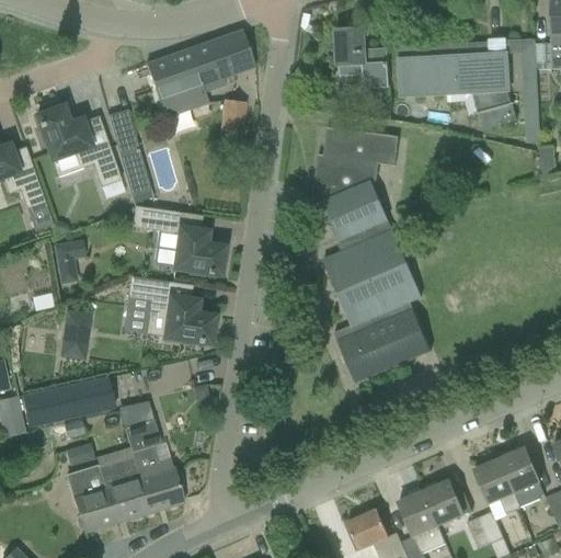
[(550,0),(552,68),(560,67),(560,0),(550,0)]
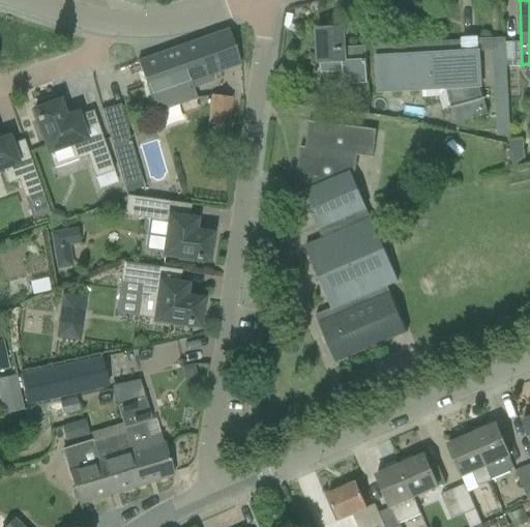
[(365,46),(353,46),(344,47),(344,38),(345,38),(344,25),(317,26),(319,61),(321,61),(321,70),(343,69),(344,82),(367,81),(365,46)]
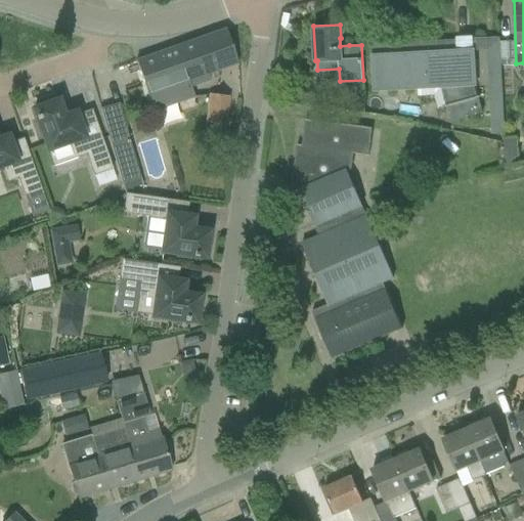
[(208,72),(237,61),(226,28),(136,59),(148,95),(154,110),(178,101),(197,95),(192,85),(211,79),(208,72)]
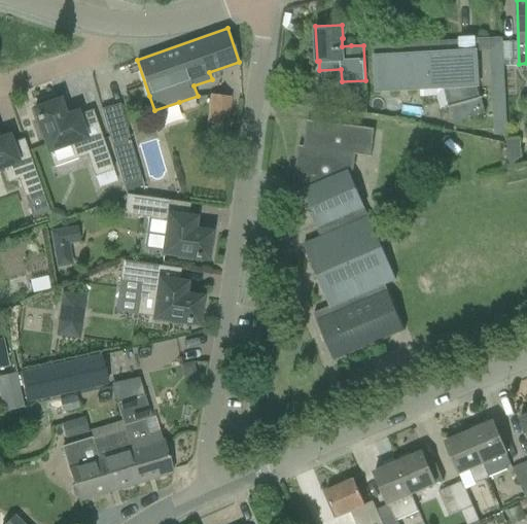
[(477,49),(491,49),(490,38),(476,39),(475,36),(460,36),(460,40),(375,44),(377,89),(444,85),(453,119),(453,121),(486,112),(478,83),(479,83),(477,49)]
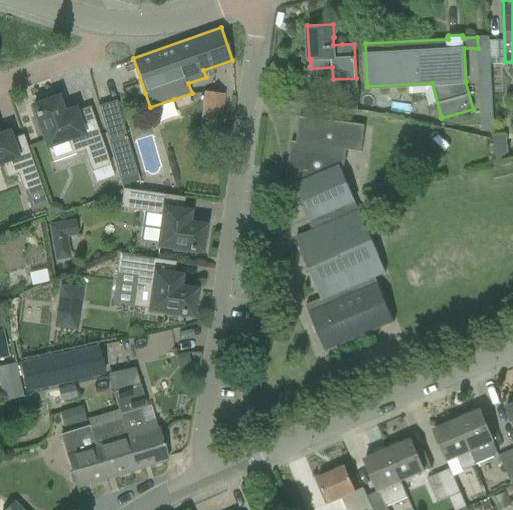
[(489,62),(505,61),(504,38),(488,38),(489,62)]
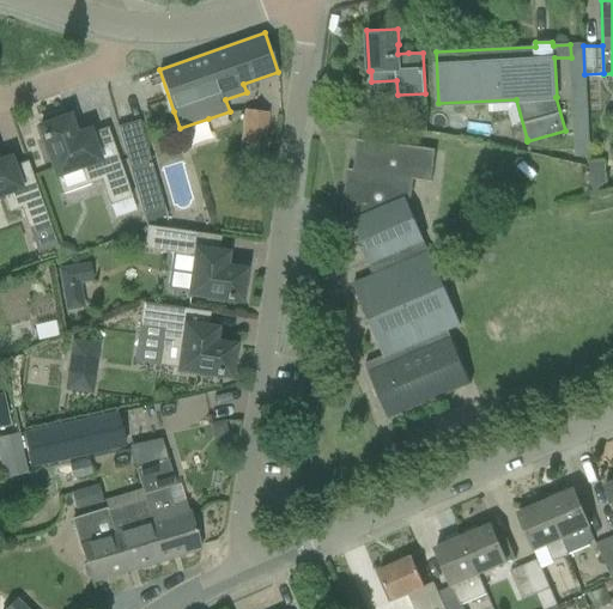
[(244,107),(241,141),(262,144),(267,110),(244,107)]
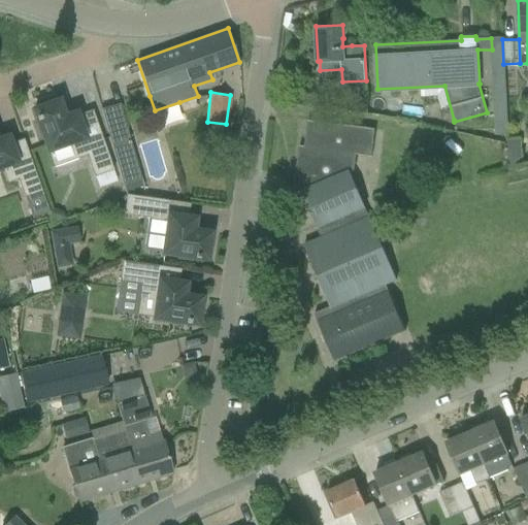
[(54,164),(76,157),(87,153),(95,174),(112,168),(101,136),(87,142),(76,111),(64,116),(59,99),(54,101),(52,98),(38,103),(39,106),(34,108),(38,122),(35,123),(40,137),(43,135),(54,164)]
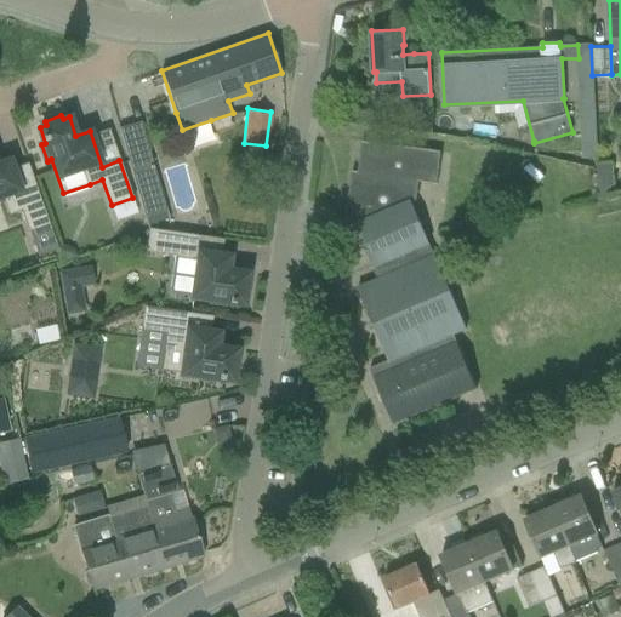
[(140,120),(119,126),(147,224),(169,217),(140,120)]
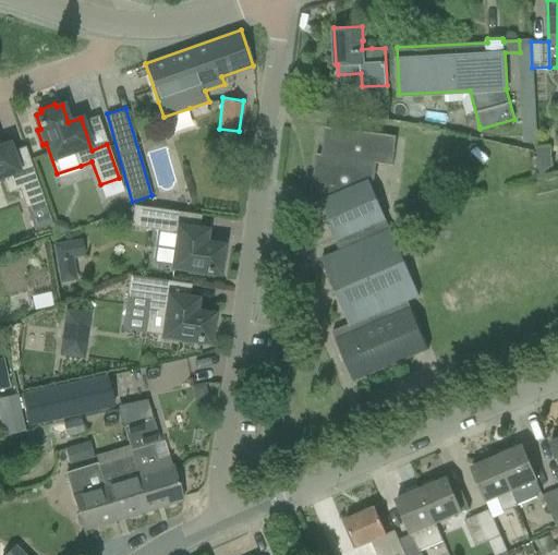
[(524,140),(536,140),(535,119),(523,119),(524,140)]
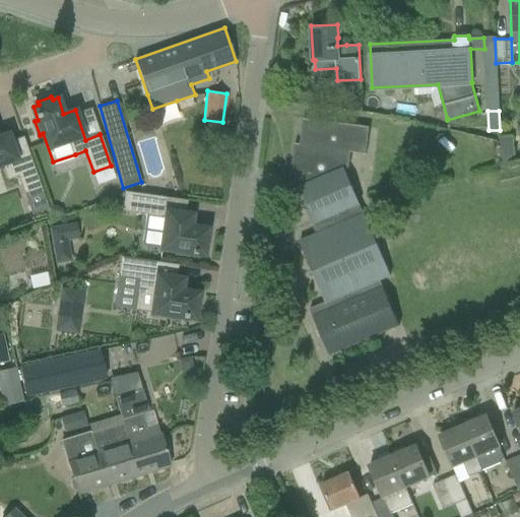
[(298,188),(317,233),(364,212),(345,168),(349,166),(351,150),(367,152),(370,126),(303,117),(300,142),(295,142),(288,192),(298,188)]
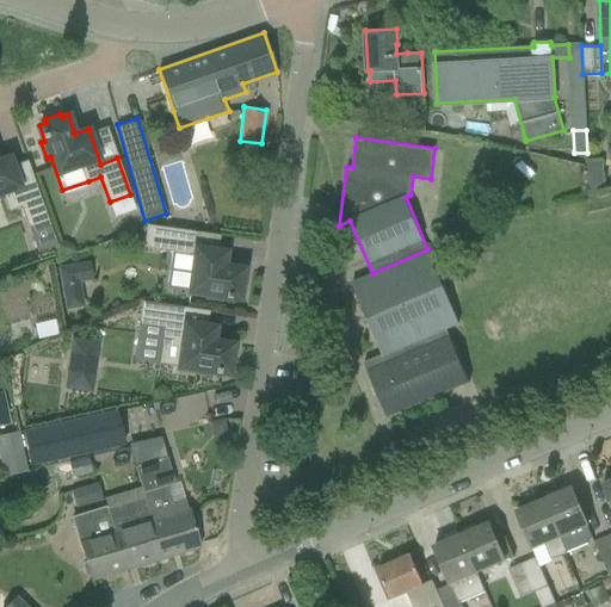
[(56,245),(47,218),(48,218),(36,186),(22,192),(10,156),(0,160),(0,191),(2,191),(8,209),(22,204),(29,224),(38,251),(56,245)]
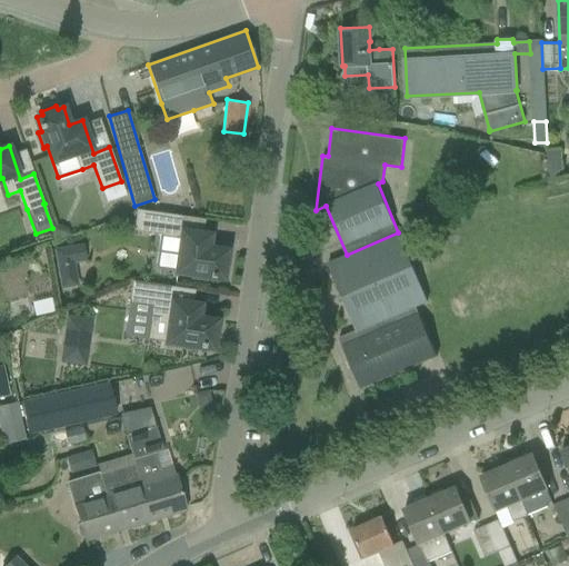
[(562,168),(561,146),(547,147),(548,169),(562,168)]
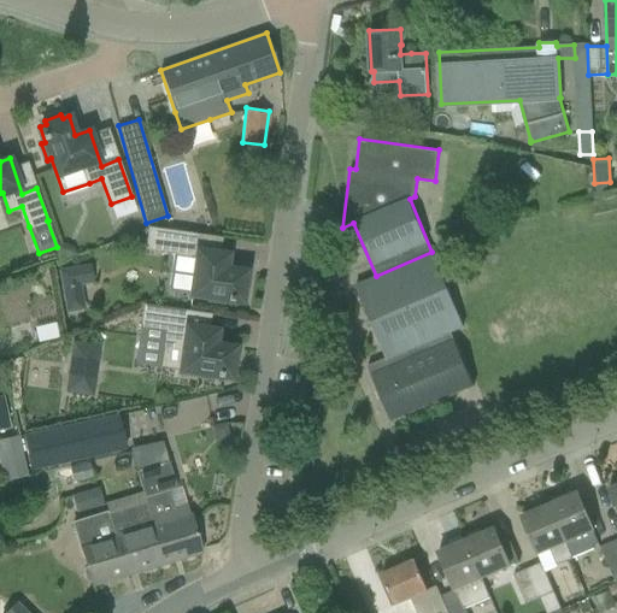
[(148,227),(146,247),(174,251),(189,253),(192,233),(148,227)]
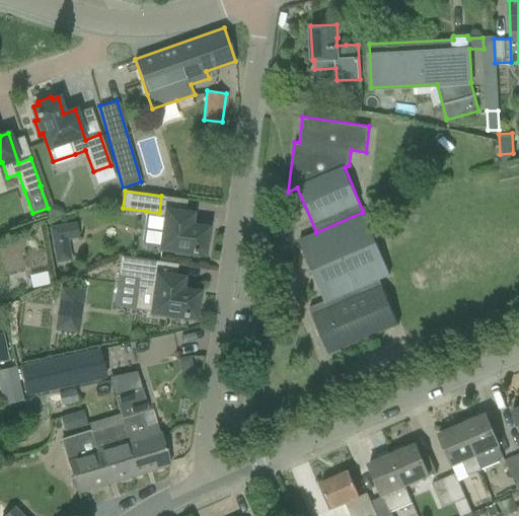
[(53,217),(65,213),(62,206),(55,203),(48,205),(53,217)]
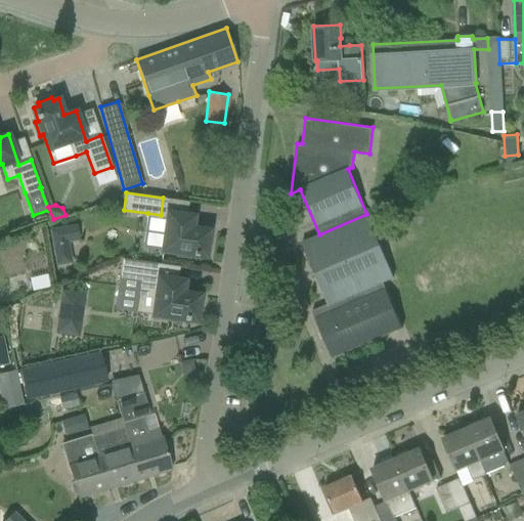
[(147,213),(142,247),(162,250),(176,252),(175,255),(190,257),(191,254),(205,256),(206,250),(209,251),(211,235),(208,235),(208,230),(191,227),(192,215),(186,215),(168,212),(167,216),(161,215),(147,213)]
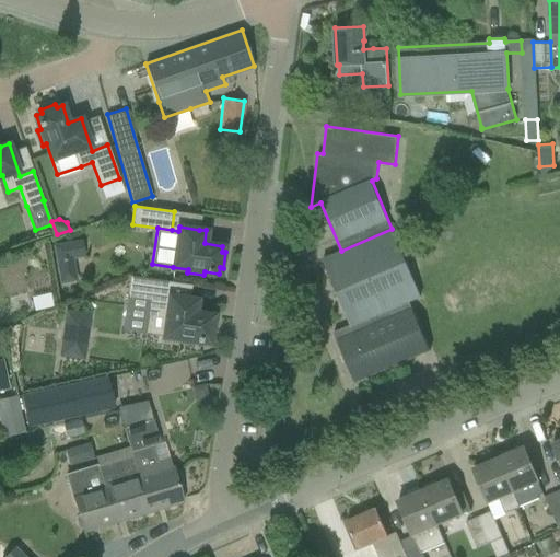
[(392,229),(341,251),(323,258),(351,324),(351,325),(385,310),(391,322),(415,312),(409,300),(420,294),(392,229)]
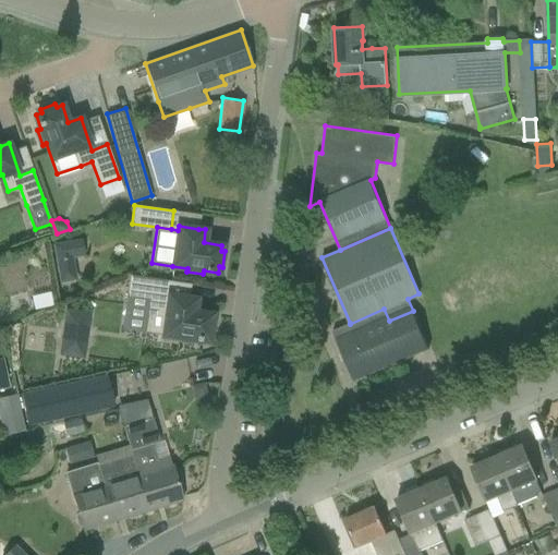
[(56,260),(73,256),(85,255),(82,238),(52,242),(56,260)]
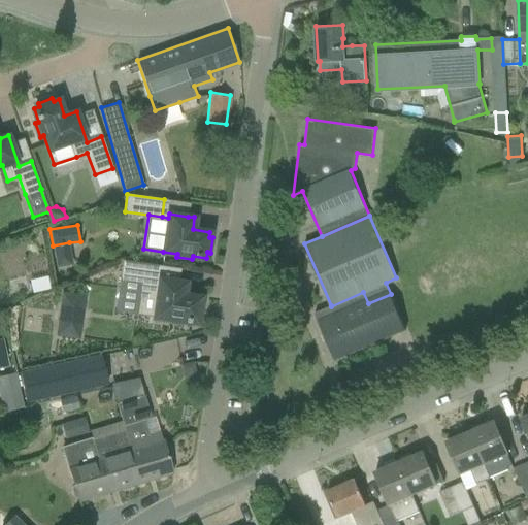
[(156,264),(123,260),(121,276),(141,280),(140,291),(157,293),(155,317),(168,319),(168,322),(183,324),(183,321),(197,323),(198,317),(201,318),(203,303),(200,302),(201,297),(184,294),(186,282),(160,279),(159,281),(154,280),(156,264)]
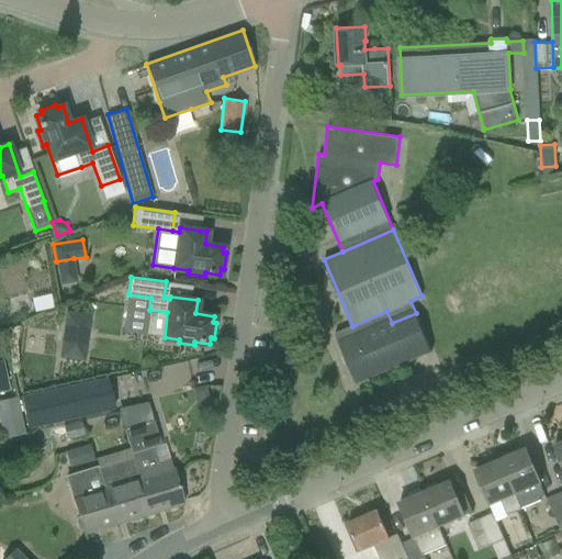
[(49,293),(32,298),(35,311),(53,306),(49,293)]
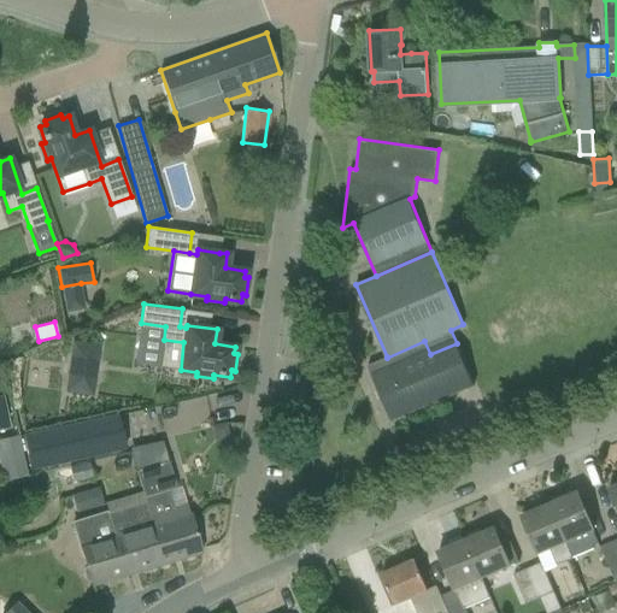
[(74,341),(72,355),(97,359),(98,345),(74,341)]
